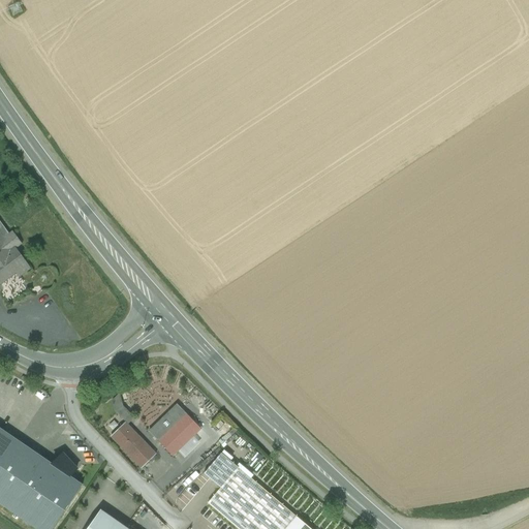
[(0,280),(3,284),(16,274),(19,278),(27,271),(22,262),(24,260),(14,249),(21,245),(12,232),(9,236),(0,222),(0,280)]
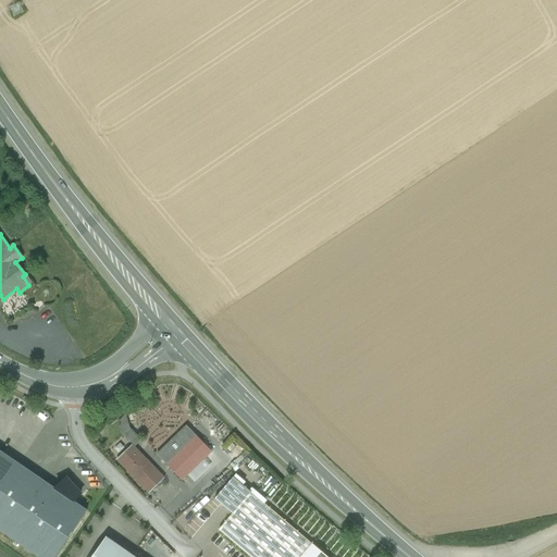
[(122,434),(135,447),(141,441),(130,428),(126,416),(119,422),(122,434)]
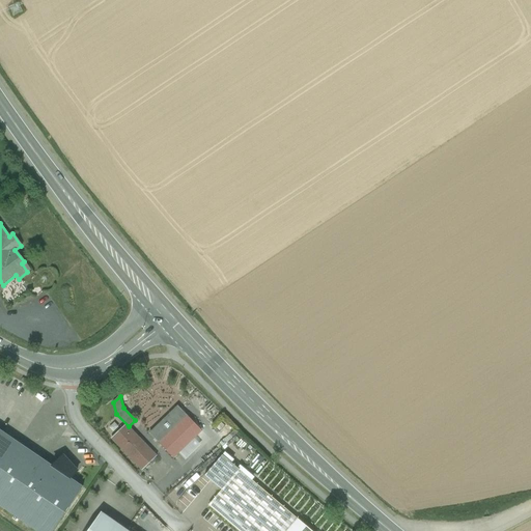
[(178,407),(150,435),(159,443),(187,416),(178,407)]
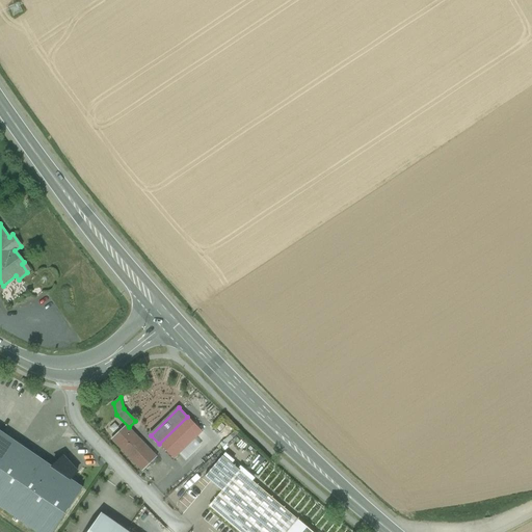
[(187,417),(159,444),(174,459),(203,432),(187,417)]
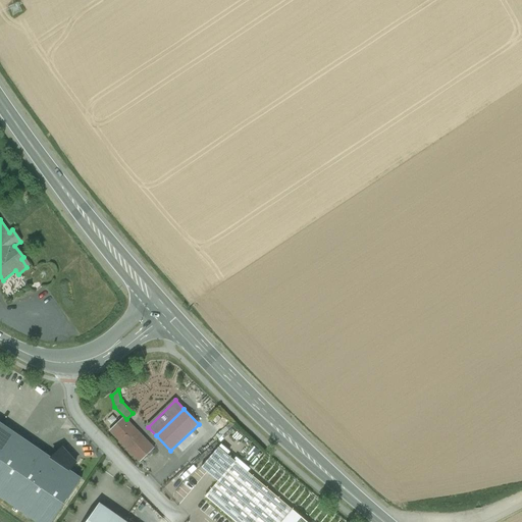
[(154,449),(126,419),(122,423),(120,421),(113,427),(115,430),(111,433),(140,463),(154,449)]
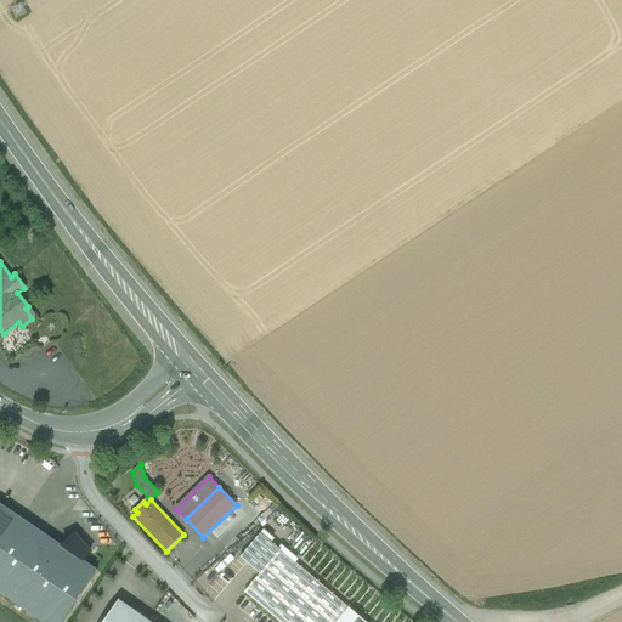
[(61,621),(97,571),(0,504),(0,593),(43,621),(61,621)]
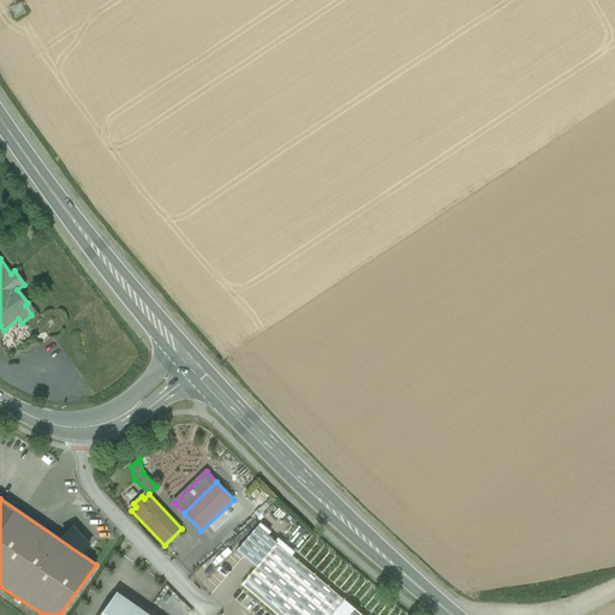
[(257,527),(268,537),(272,533),(261,524),(257,527)]
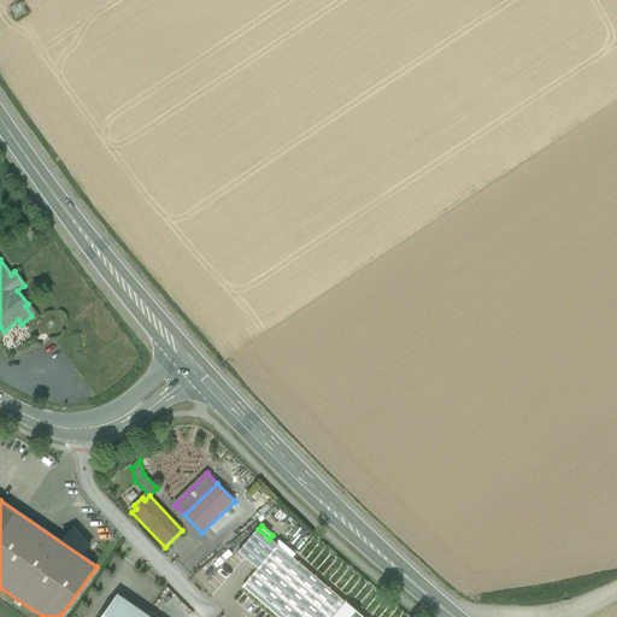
[(258,529),(238,553),(258,570),(277,546),(276,545),(269,539),(258,529)]
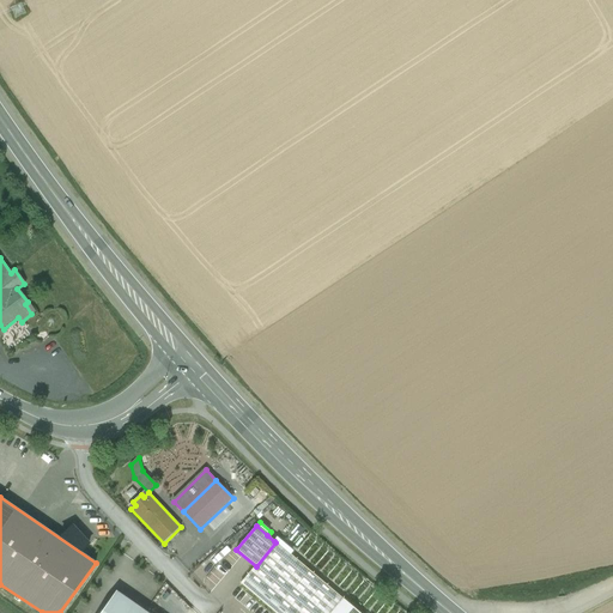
[(275,542),(291,554),(293,551),(277,536),(274,541),(275,542)]
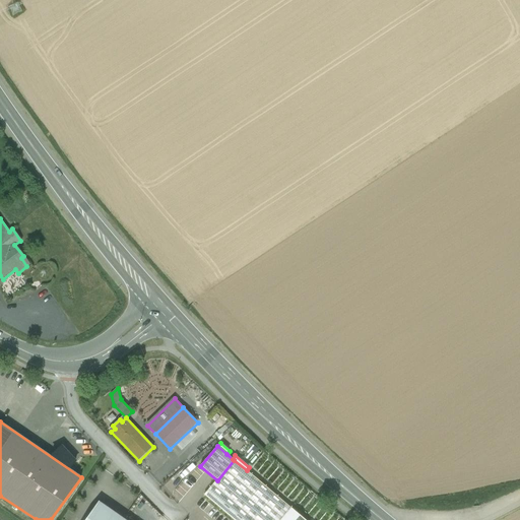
[(305,519),(247,470),(234,460),(217,480),(204,496),(233,519),(305,519)]
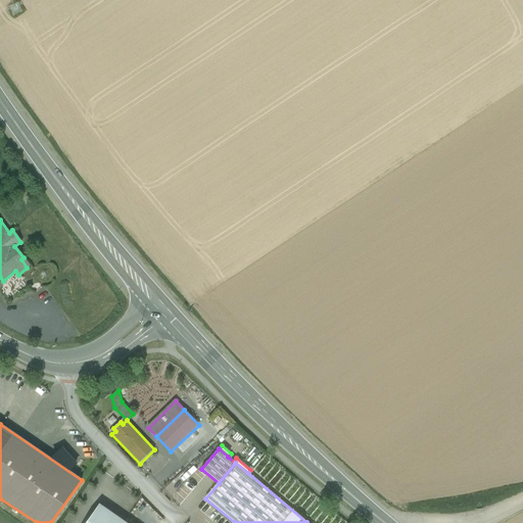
[(126,522),(99,505),(86,522),(126,522)]
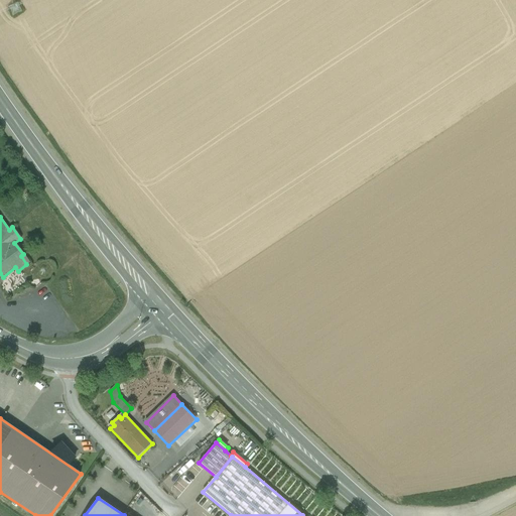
All buildings are outlined.
